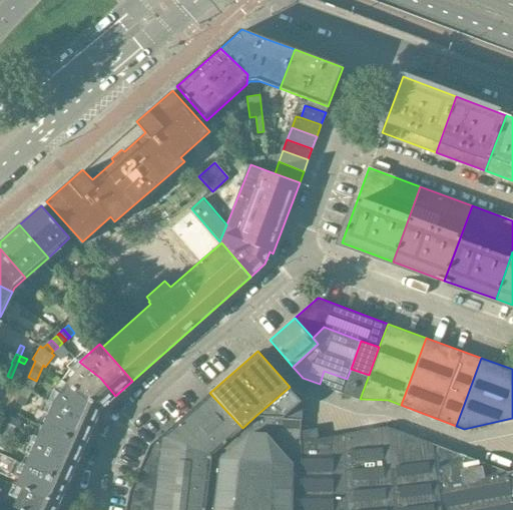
[(17,380),(24,364),(18,361),(11,378),(17,380)]
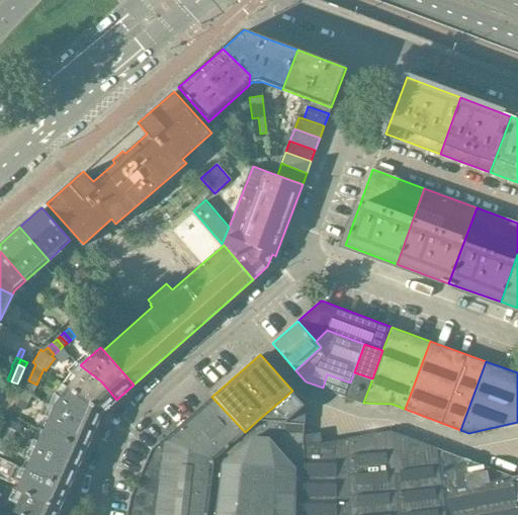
[(101,381),(80,365),(74,370),(64,383),(103,411),(116,400),(101,381)]
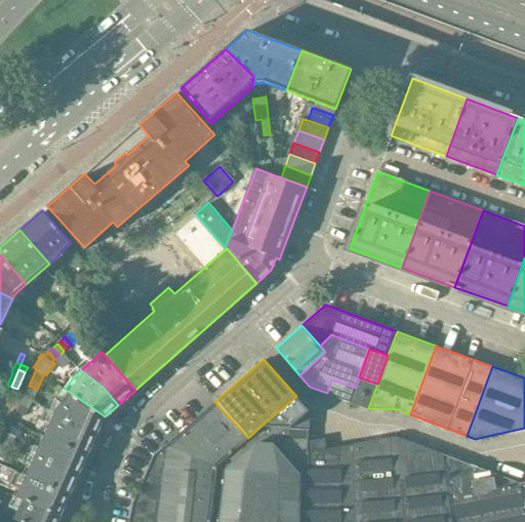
[(359,377),(355,388),(350,401),(368,408),(377,384),(359,377)]
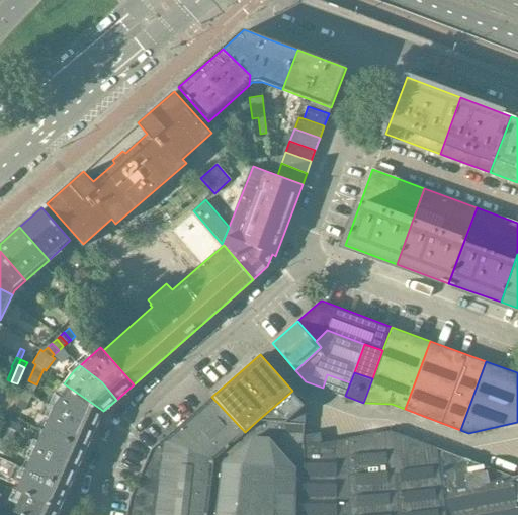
[(327,374),(323,388),(345,396),(350,382),(327,374)]
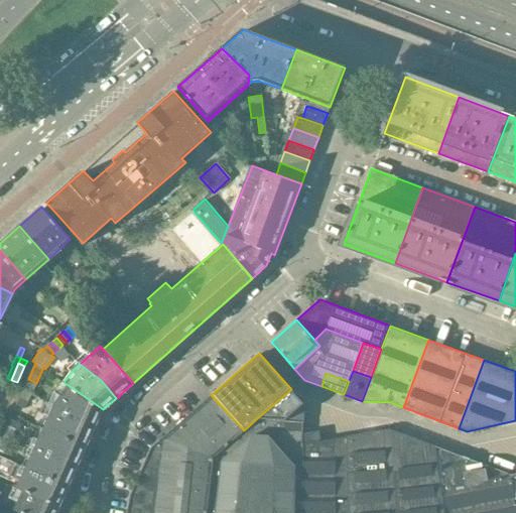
[(103,409),(63,382),(55,394),(50,404),(75,418),(95,427),(102,410),(103,409)]
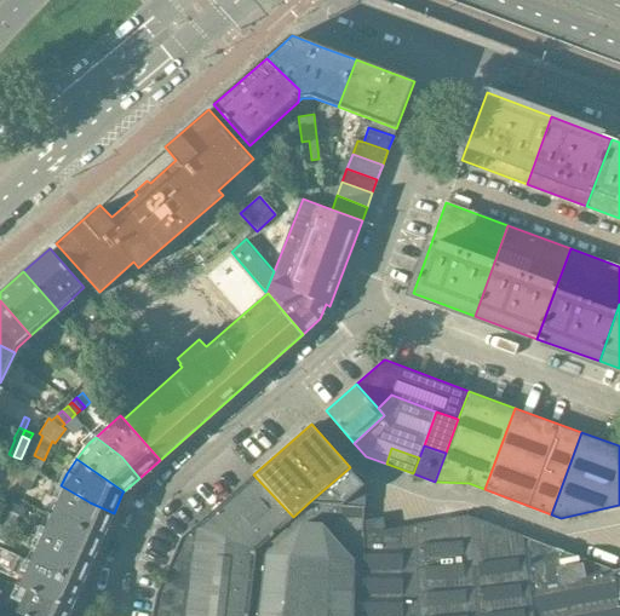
[(41,465),(32,461),(29,467),(39,471),(41,465)]
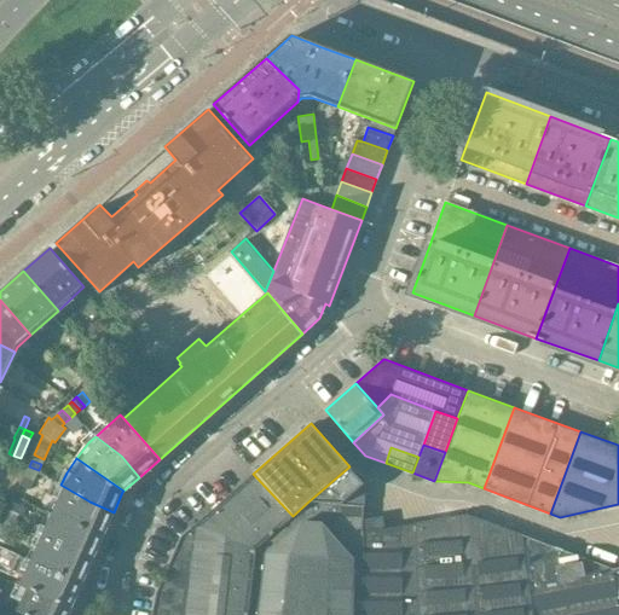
[(248,614),(258,547),(293,516),(253,474),(181,535),(156,592),(151,614),(248,614)]
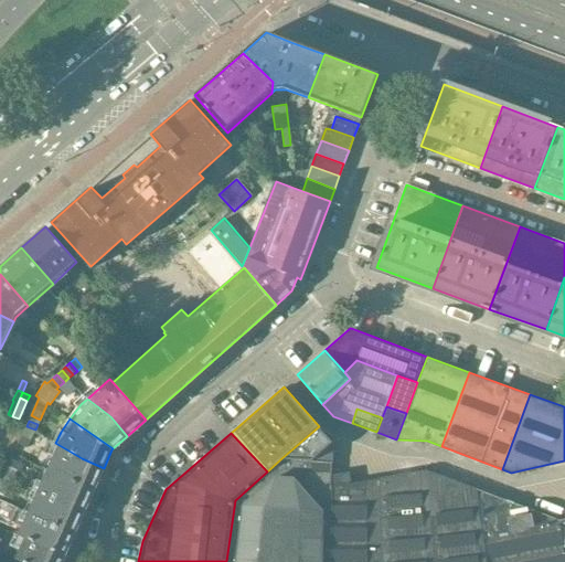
[(31,439),(22,436),(19,442),(28,446),(31,439)]
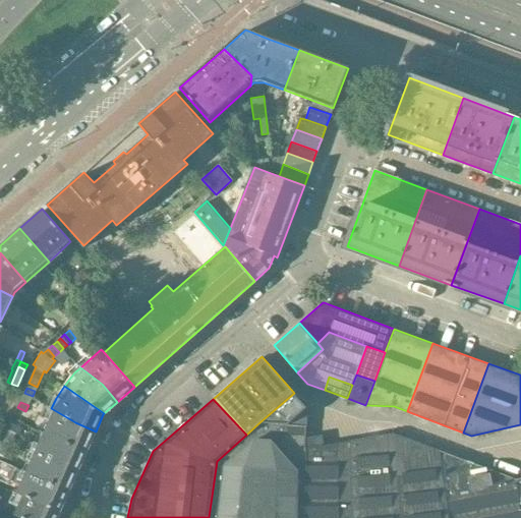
[(87,451),(96,432),(75,422),(51,408),(41,430),(87,451)]
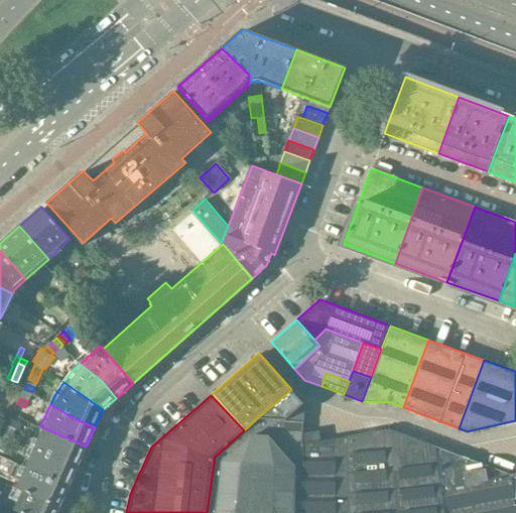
[(301,512),(302,433),(302,421),(257,418),(244,430),(215,457),(207,512),(301,512)]
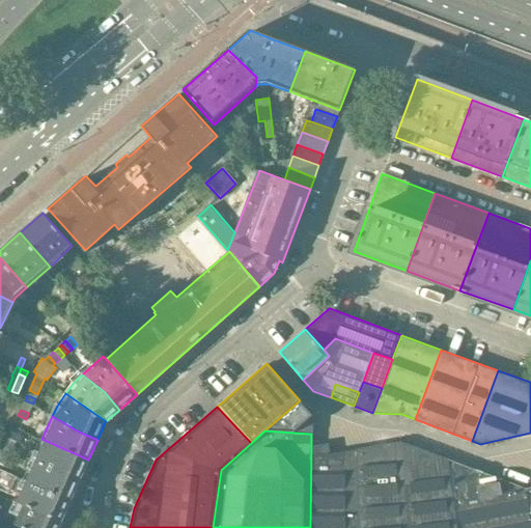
[(19,435),(10,432),(8,437),(17,441),(19,435)]
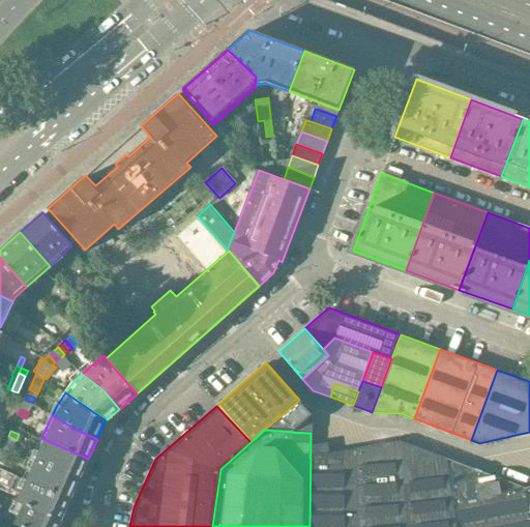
[(17,440),(8,436),(6,441),(15,445),(17,440)]
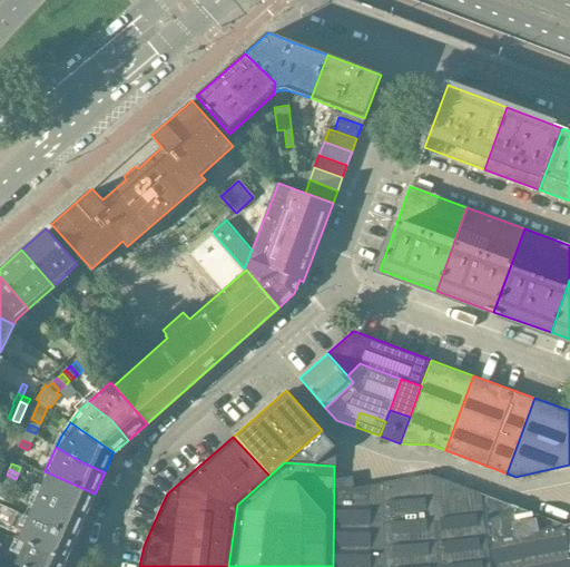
[(85,516),(95,494),(45,471),(35,494),(85,516)]
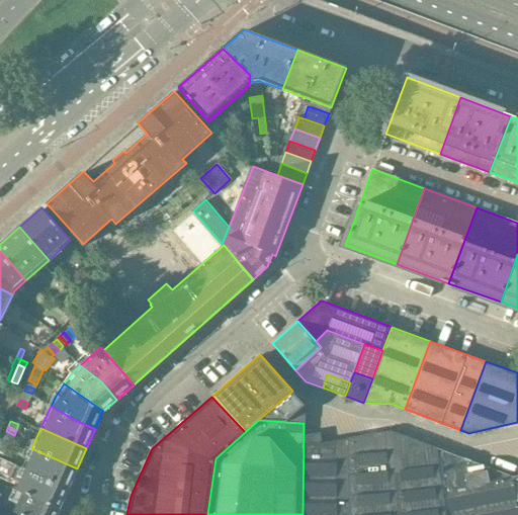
[(398,514),(391,430),(348,437),(351,514),(398,514)]
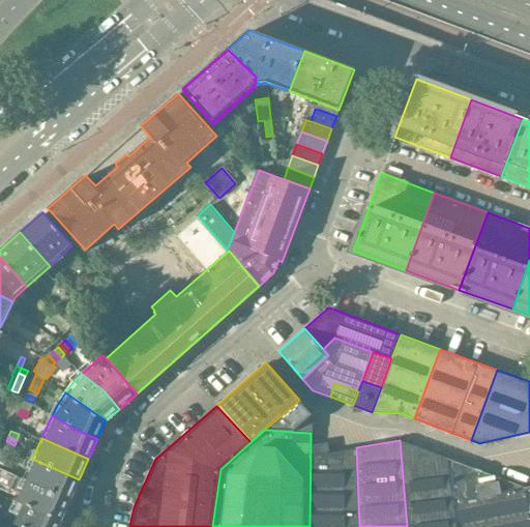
[(457,526),(447,458),(400,440),(407,526),(457,526)]
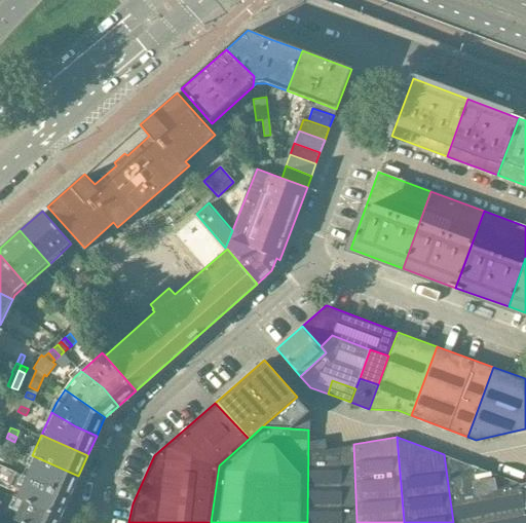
[(14,442),(6,438),(3,443),(11,447),(14,442)]
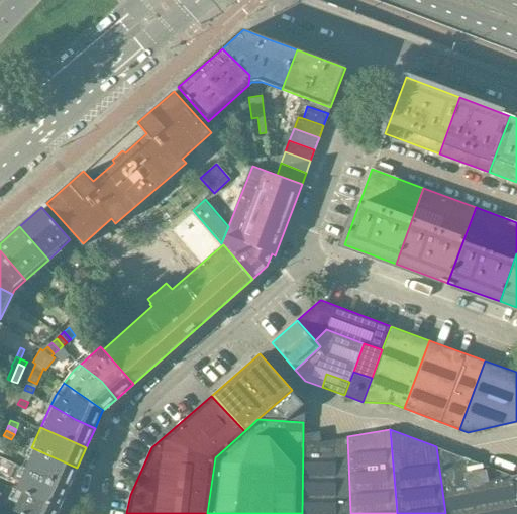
[(319,431),(303,434),(302,513),(350,513),(347,436),(320,440),(319,431)]
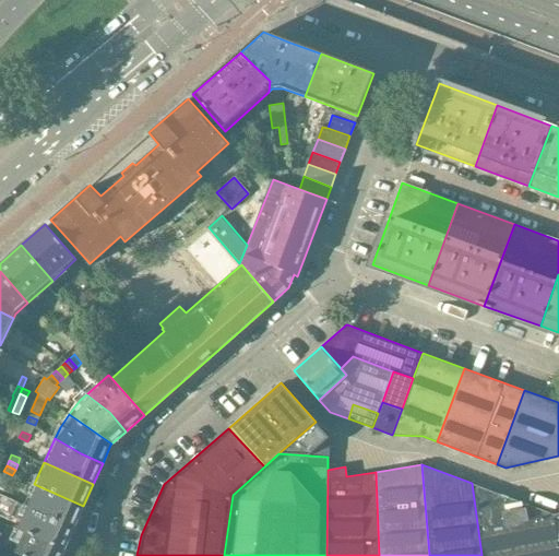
[(10,480),(1,476),(0,478),(0,481),(8,485),(10,480)]
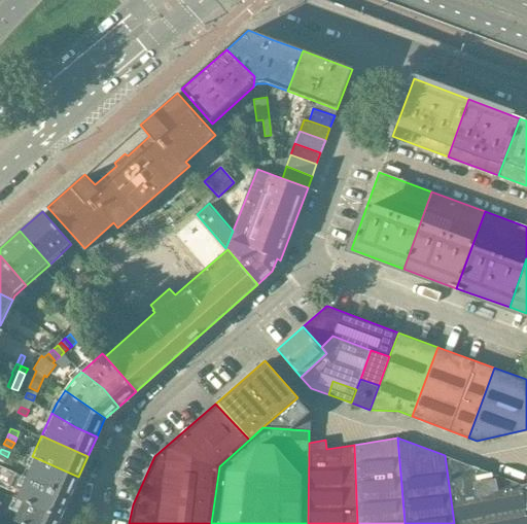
[(526,523),(526,482),(521,483),(445,455),(454,523),(526,523)]
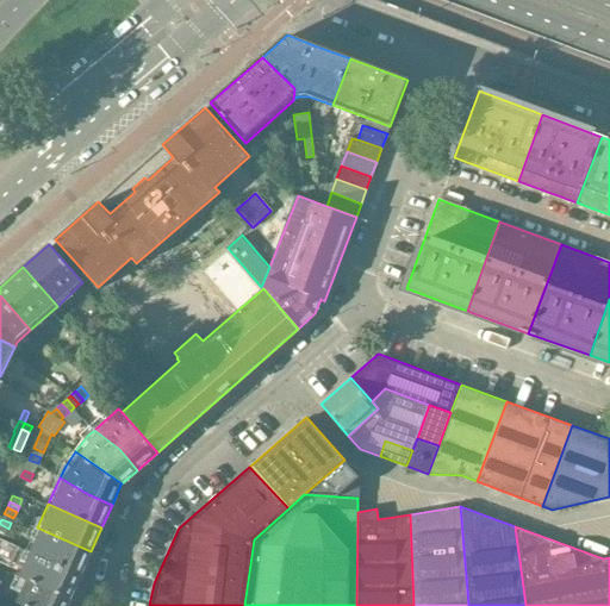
[(80,575),(91,551),(37,528),(27,550),(80,575)]
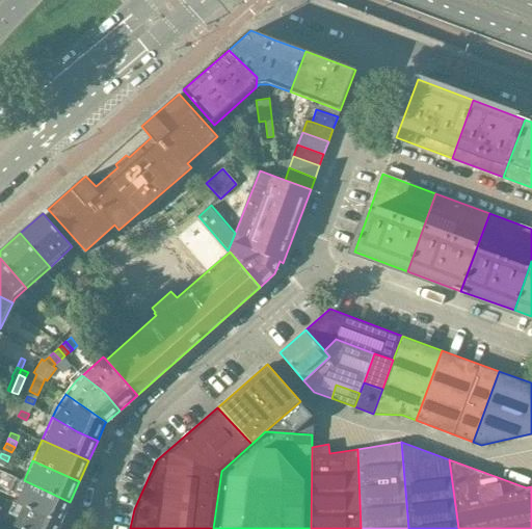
[(70,502),(24,480),(0,470),(0,488),(9,494),(17,497),(16,501),(61,522),(70,502)]
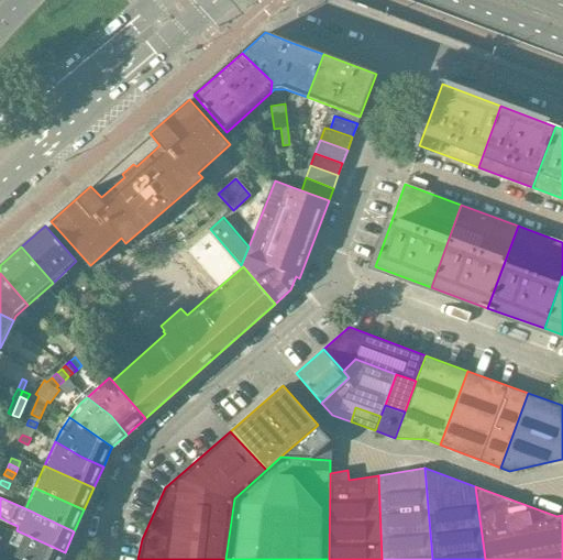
[(61,559),(65,552),(17,530),(10,542),(20,548),(17,557),(24,559),(61,559)]
